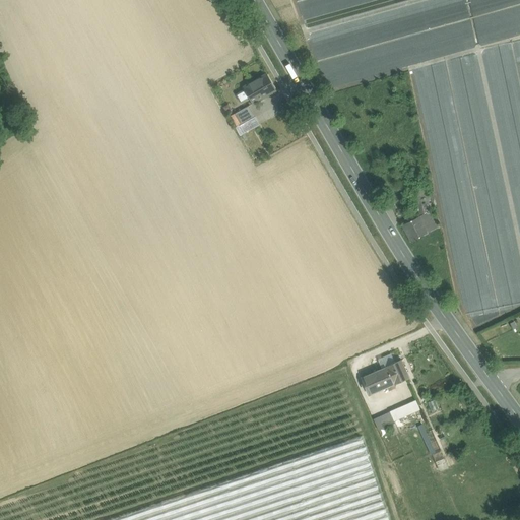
[(267,74),(244,87),(245,89),(237,93),(237,95),(240,102),(242,103),(249,98),(253,104),(276,90),(267,74)]
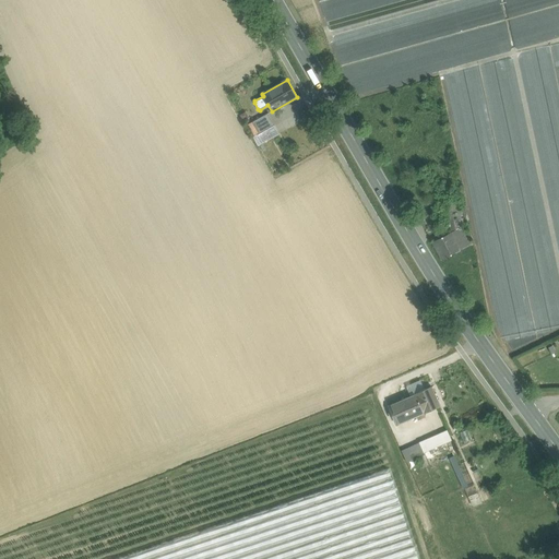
[(268,114),(252,122),(259,134),(274,126),(268,114)]
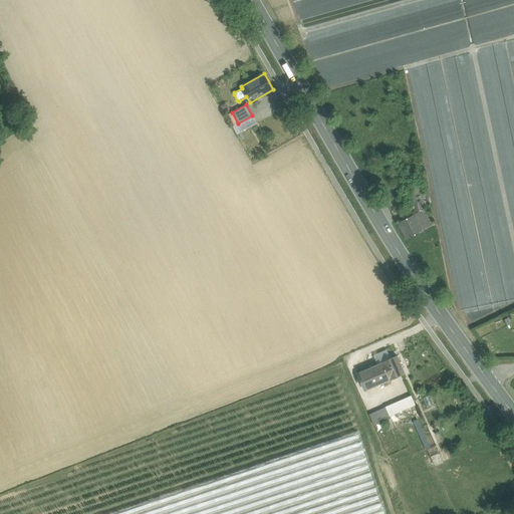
[(423,184),(409,188),(414,215),(426,208),(428,207),(423,184)]
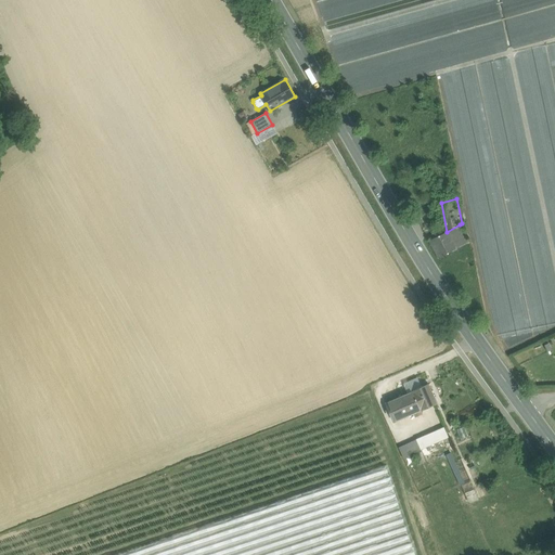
[(469,242),(460,224),(455,227),(465,244),(469,242)]
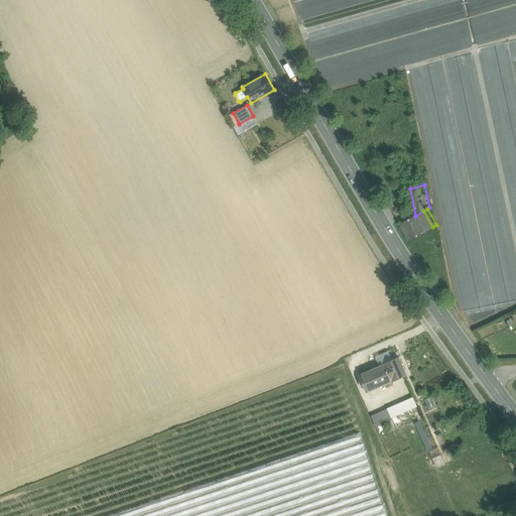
[(415,216),(399,224),(407,240),(432,227),(423,211),(415,216)]
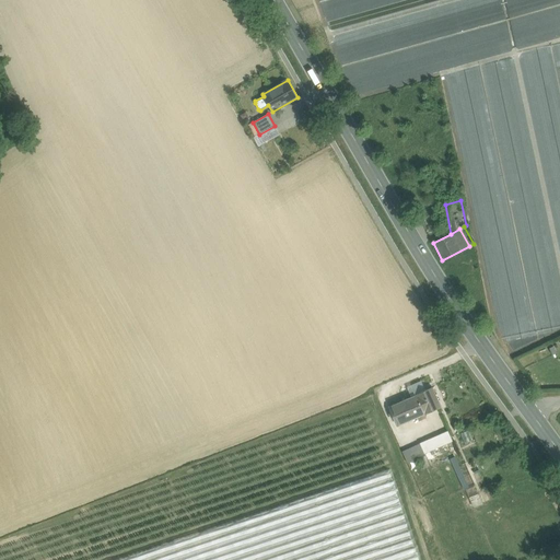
[(410,395),(423,389),(419,381),(407,386),(410,395)]
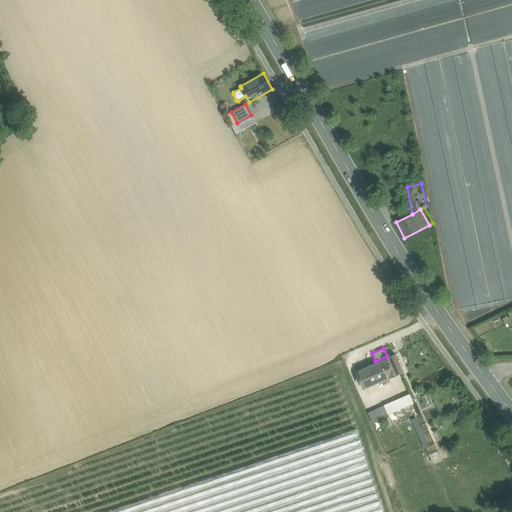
[(395,354),(380,361),(356,372),(364,389),(387,379),(388,379),(403,372),(395,354)]
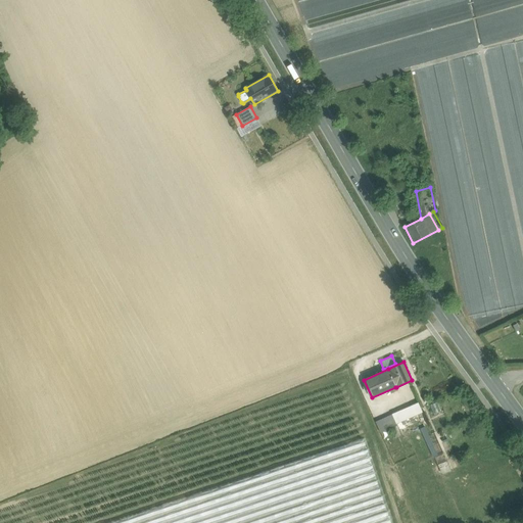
[(418,402),(392,414),(396,423),(423,412),(418,402)]
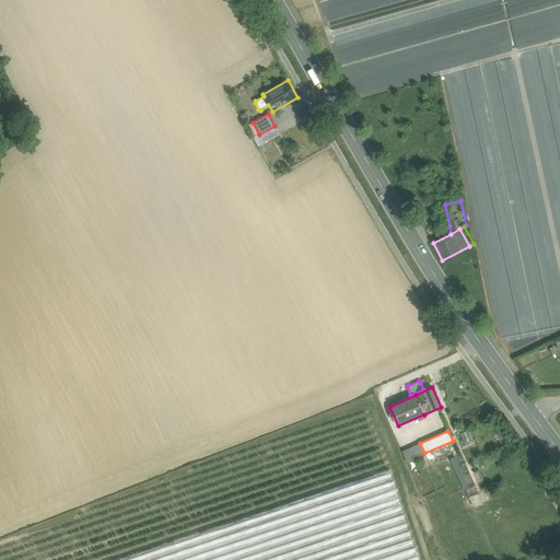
[(473,508),(490,500),(478,474),(474,476),(477,482),(464,489),(473,508)]
